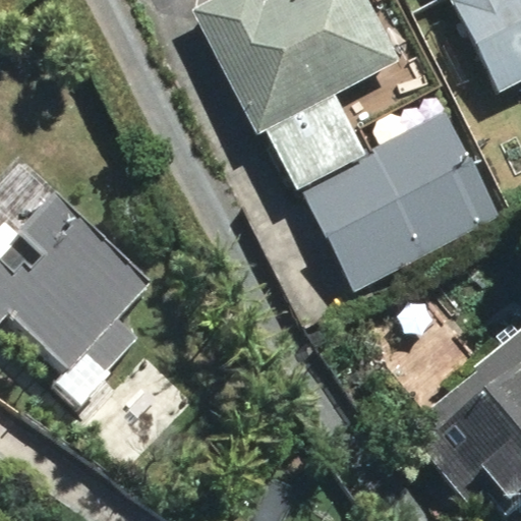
[(267,129),(298,185),(361,150),(330,93),(400,54),(368,0),(272,0),(273,0),(272,0),(220,0),(192,16),(258,134),(267,129)]
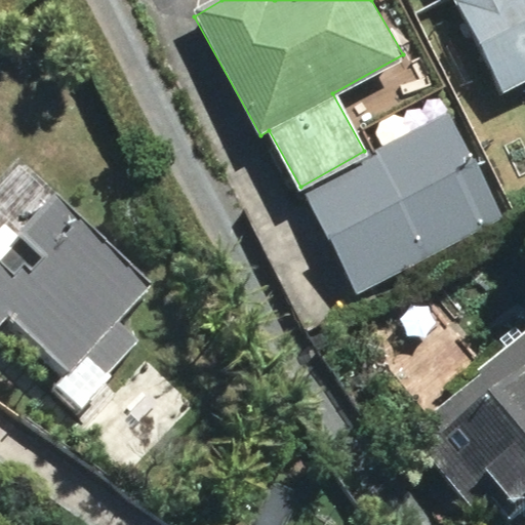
[(524,94),(524,0),(440,0),(496,111),(524,94)]
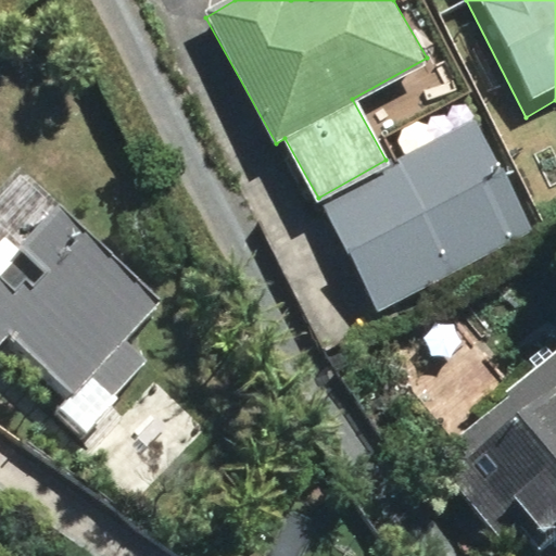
[(323,206),(378,311),(531,231),(476,127),(323,206)]
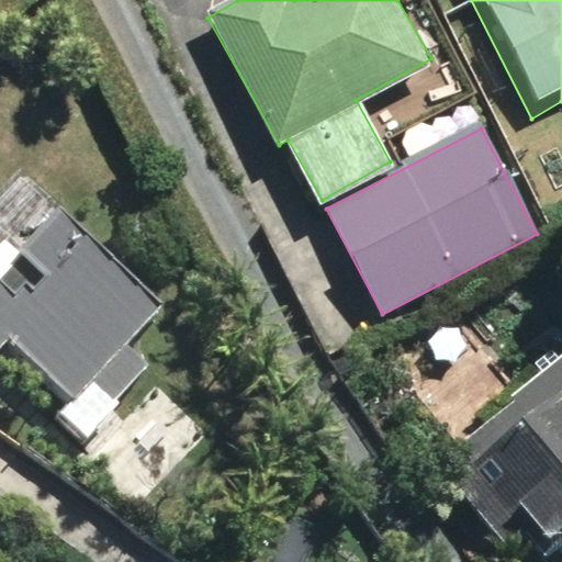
[(160,306),(54,210),(0,268),(0,350),(6,345),(67,409),(160,306)]
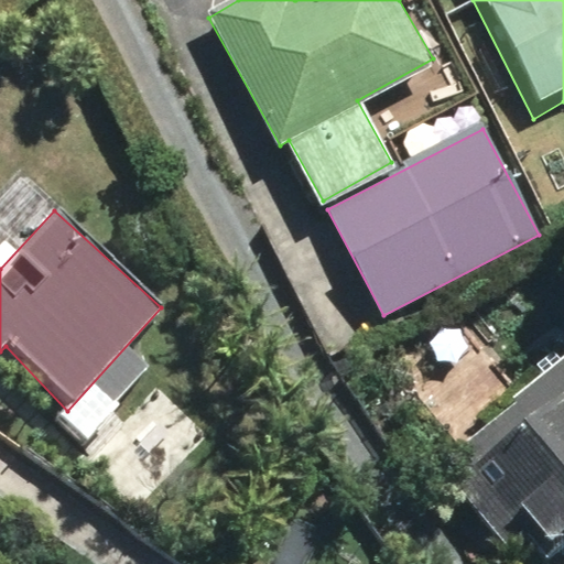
[(563,563),(563,378),(556,369),(443,462),(525,563),(563,563)]
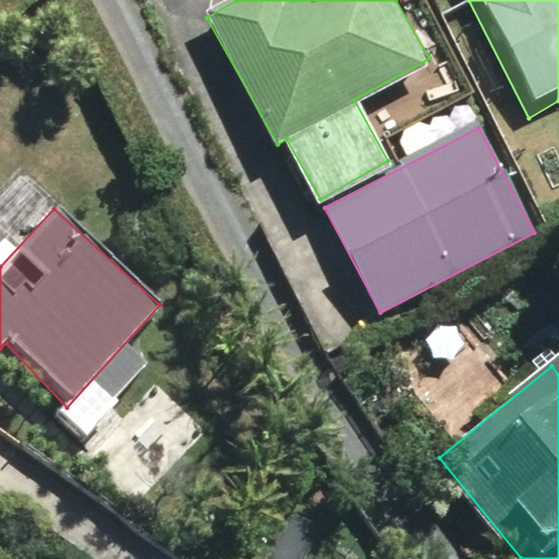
All buildings are outlined.
